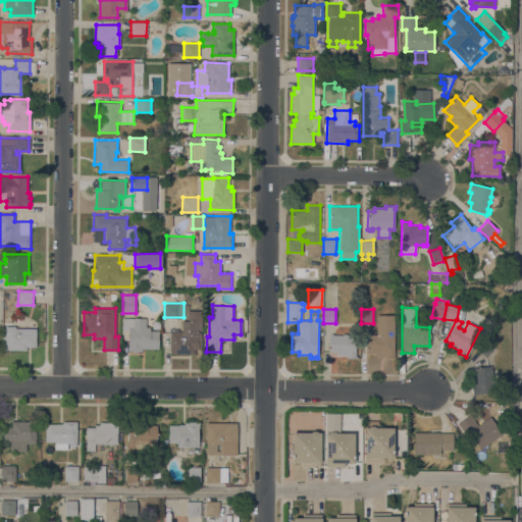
[(23,316),(18,321),(12,316),(17,310),(23,316)]
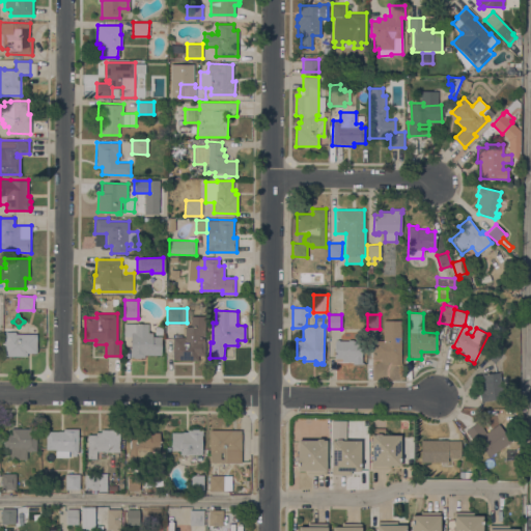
[(204,315),(204,335),(199,335),(199,337),(204,337),(204,341),(205,341),(205,355),(198,355),(198,360),(173,360),(172,337),(185,337),(185,326),(191,326),(191,315),(204,315)]
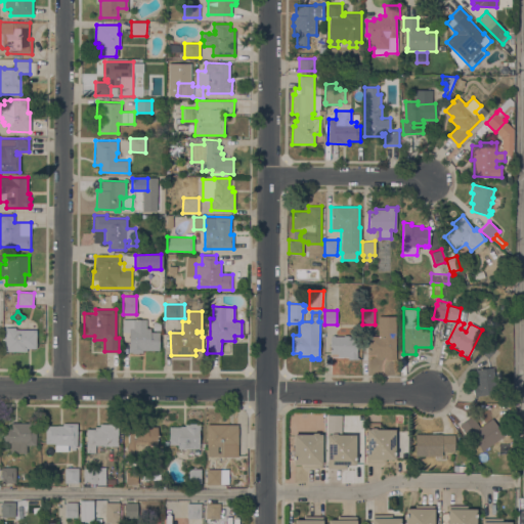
[(368,336),(378,336),(378,316),(396,316),(396,359),(386,359),(386,357),(376,357),(376,354),(367,354),(368,336)]
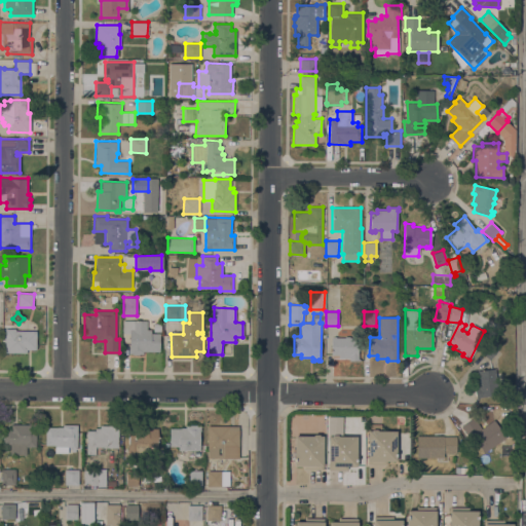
[(147,320),(147,329),(151,329),(151,333),(159,333),(159,350),(143,350),(143,353),(139,353),(139,354),(132,354),(132,353),(128,353),(128,348),(129,348),(129,333),(123,333),(122,320),(147,320)]
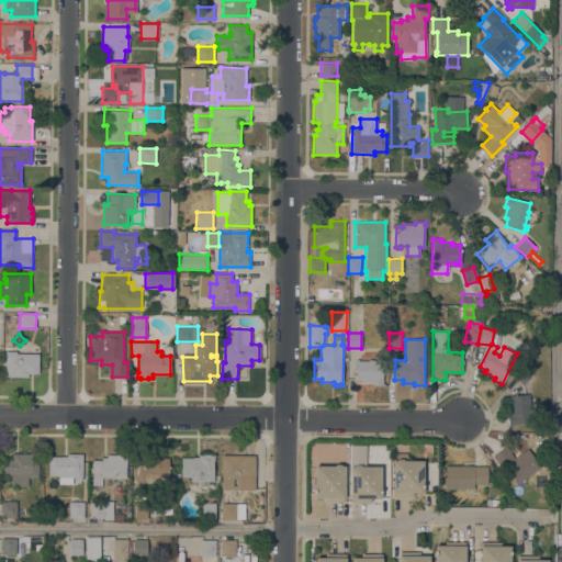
[(4,377),(6,350),(17,350),(17,352),(38,353),(38,373),(29,373),(29,377),(4,377)]
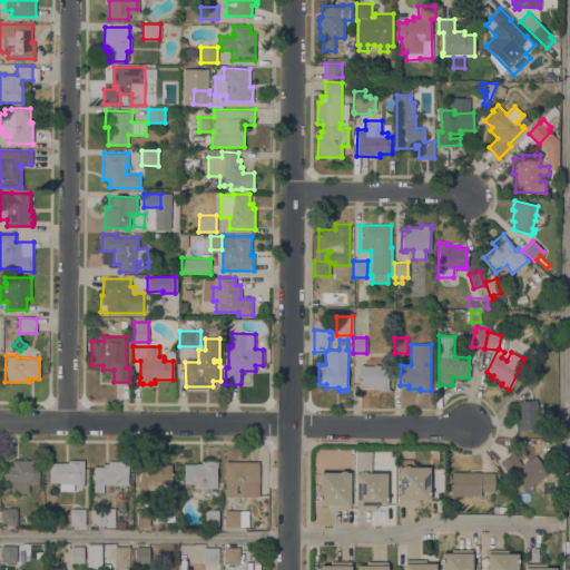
[(387,389),(390,389),(390,390),(379,390),(379,387),(367,387),(367,384),(360,384),(359,365),(374,365),(374,364),(379,364),(379,365),(387,365),(387,389)]
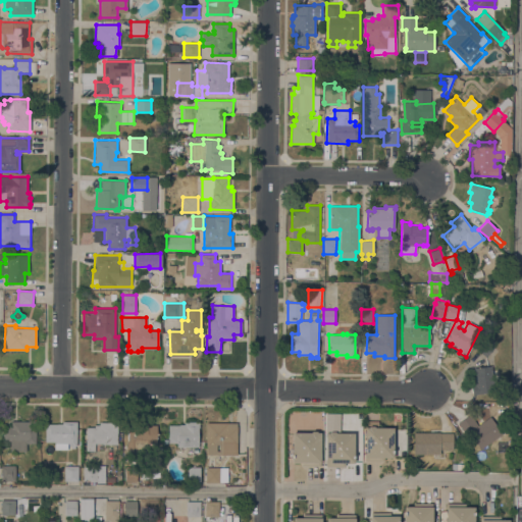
[(491,365),(491,367),(492,367),(493,369),(491,369),(494,392),(472,395),(471,385),(473,385),(472,374),(475,374),(474,367),(491,365)]
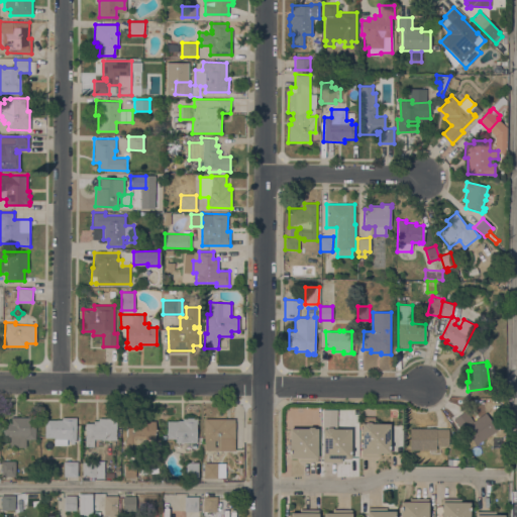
[(497,430),(476,444),(464,428),(460,430),(452,418),(466,410),(473,421),(485,412),(497,430)]
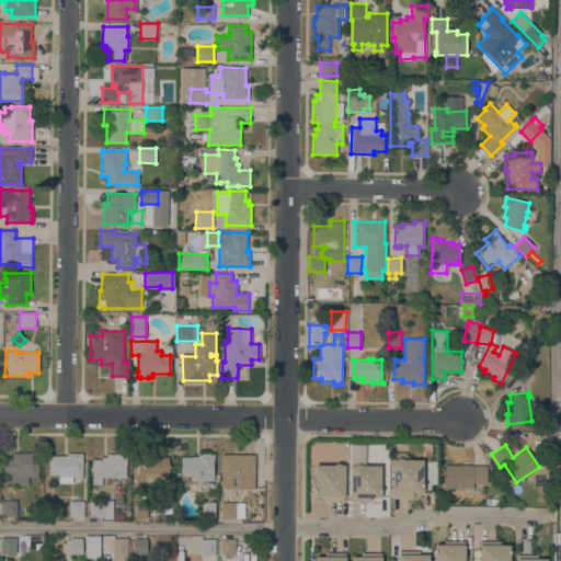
[(38,453),(38,476),(29,476),(27,484),(10,484),(11,473),(4,473),(4,470),(2,470),(2,465),(3,465),(4,457),(12,458),(12,451),(38,453)]
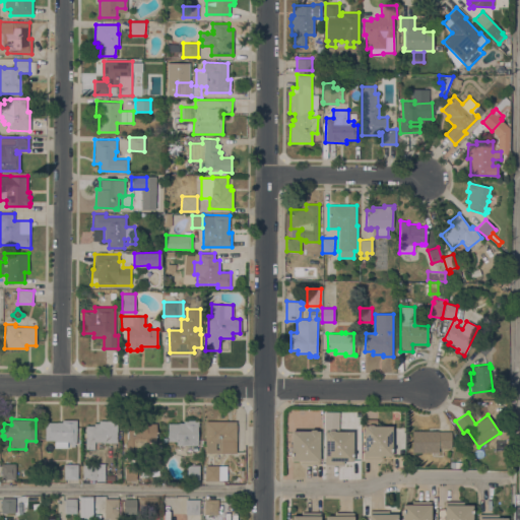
[(77,419),(76,444),(74,443),(74,446),(70,446),(70,444),(68,444),(68,441),(67,441),(67,448),(54,447),(55,440),(45,440),(45,421),(62,423),(62,419),(77,419)]
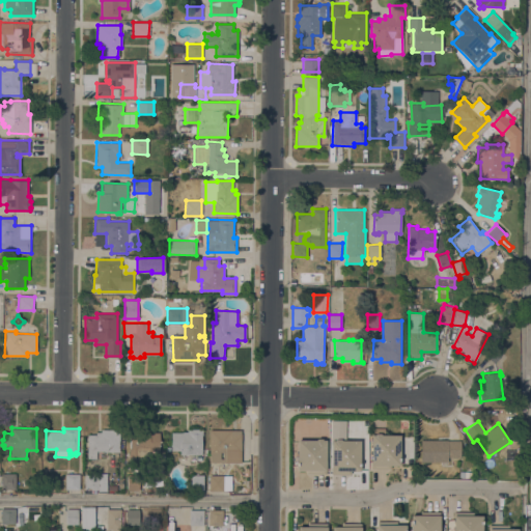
[(159,456),(129,456),(130,428),(149,428),(149,431),(160,431),(159,456)]
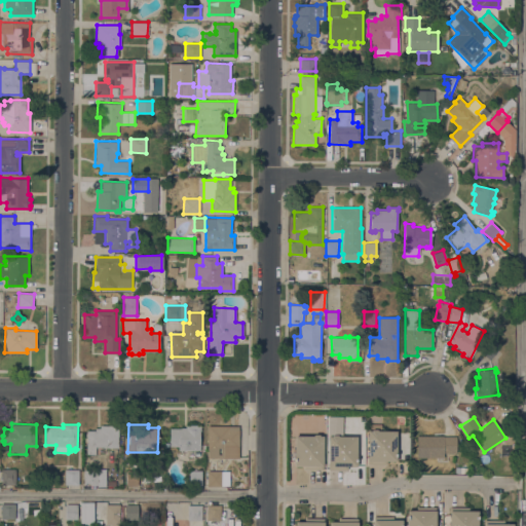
[(178,450),(178,446),(170,446),(170,447),(164,447),(164,442),(170,442),(170,427),(186,427),(186,425),(190,425),(190,424),(200,424),(200,430),(199,430),(199,450),(178,450)]
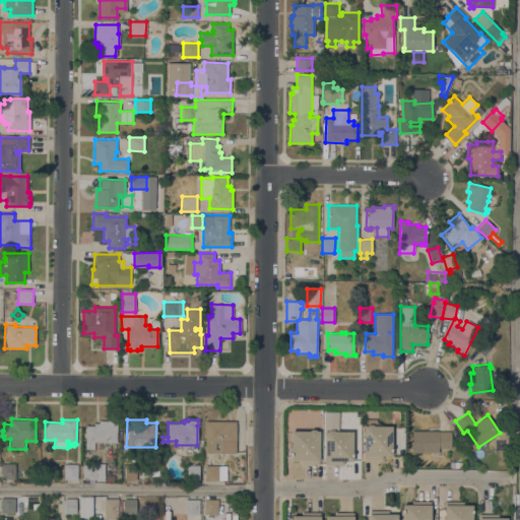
[(117,420),(117,443),(106,443),(106,442),(94,442),(94,449),(85,449),(85,426),(94,426),(94,423),(99,423),(99,420),(117,420)]
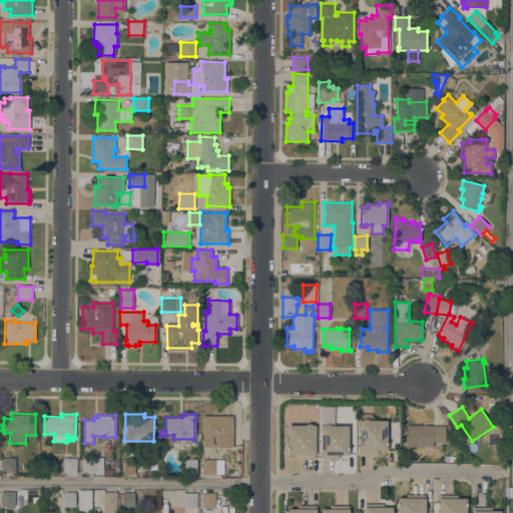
[(233,416),(232,447),(202,446),(203,439),(202,439),(202,415),(233,416)]
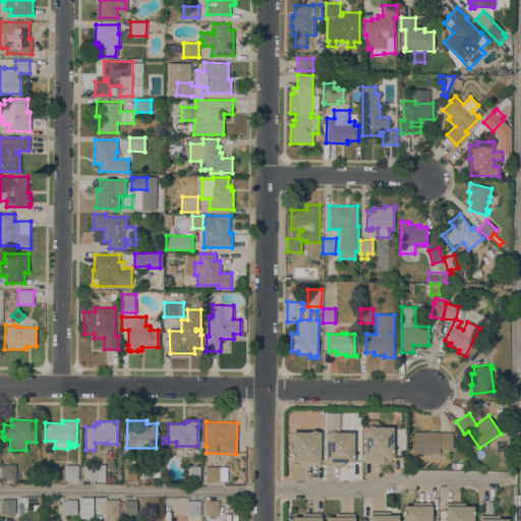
[(393,426),(392,457),(383,456),(383,460),(364,459),(364,426),(367,426),(369,425),(373,425),(374,426),(393,426)]
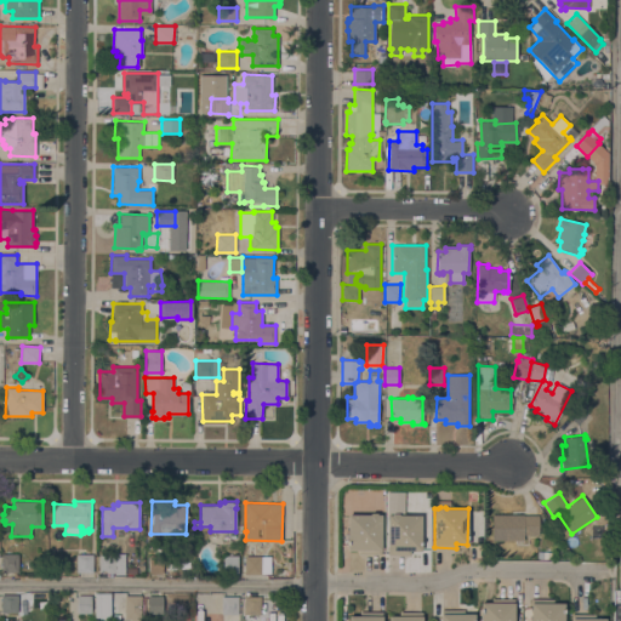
[(382,514),(381,554),(358,554),(358,550),(347,550),(348,514),(370,514),(371,512),(376,513),(379,514),(382,514)]
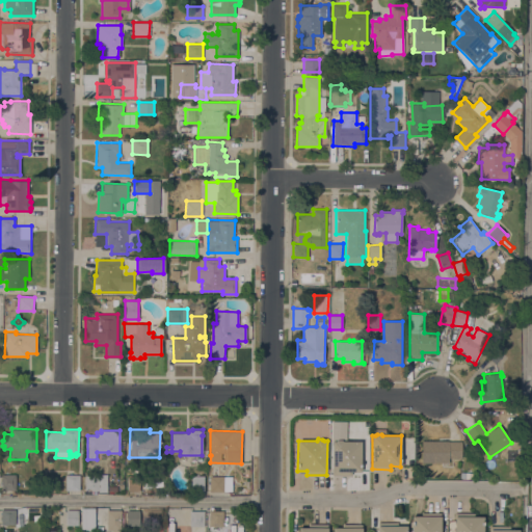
[(361,441),(361,472),(351,472),(351,475),(331,475),(333,441),(336,441),(337,440),(341,440),(342,441),(361,441)]
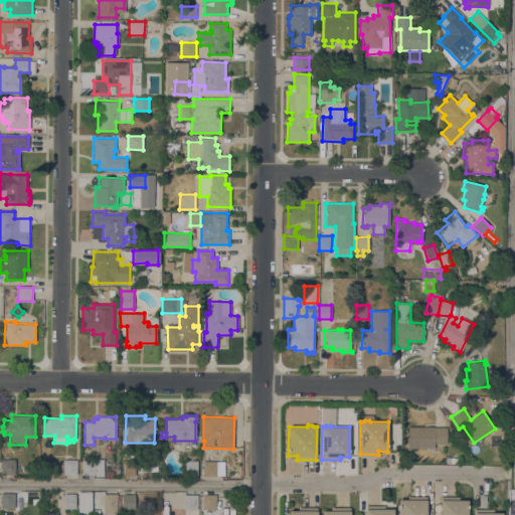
[(447,426),(447,444),(434,443),(434,448),(407,448),(407,426),(447,426)]
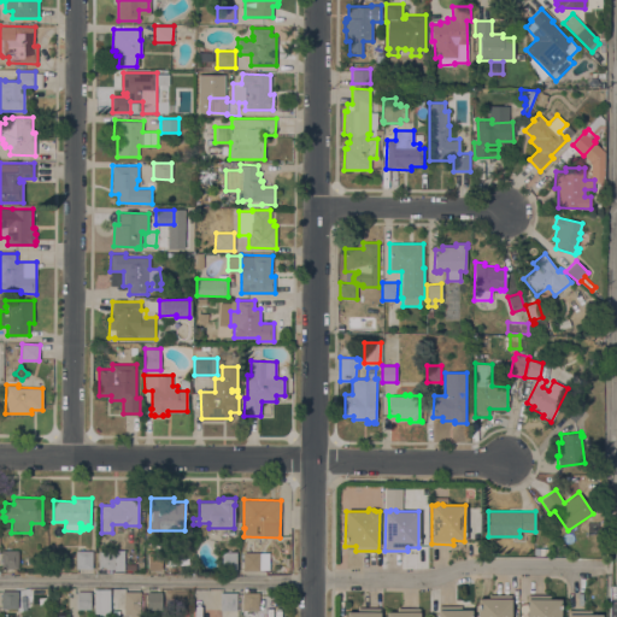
[(124,571),(115,571),(115,569),(98,569),(98,551),(115,551),(115,548),(124,548),(124,571)]
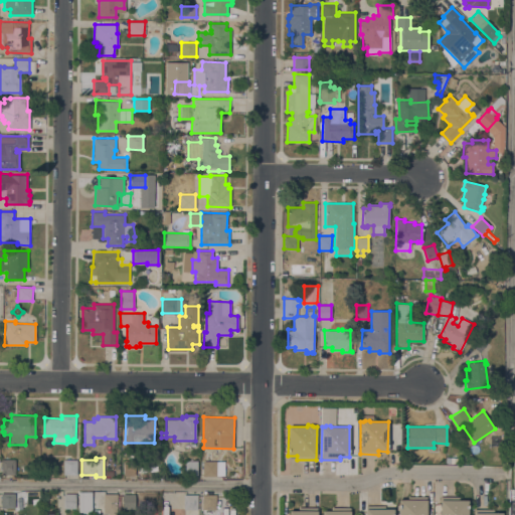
[(15,459),(15,474),(1,474),(1,459),(15,459)]
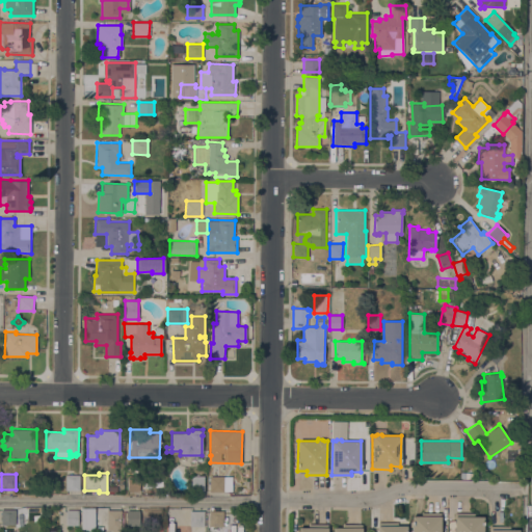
[(80,475),(79,490),(65,490),(65,474),(80,475)]
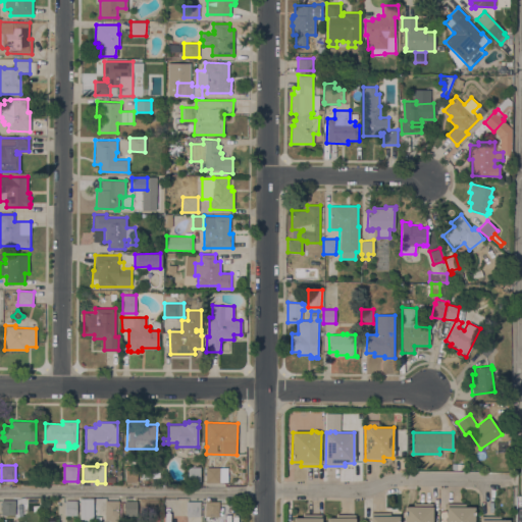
[(124,482),(124,466),(136,466),(137,481),(124,482)]
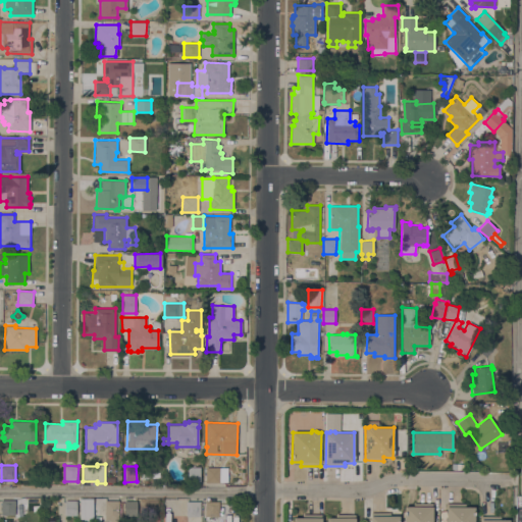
[(188,482),(188,467),(200,467),(200,481),(188,482)]
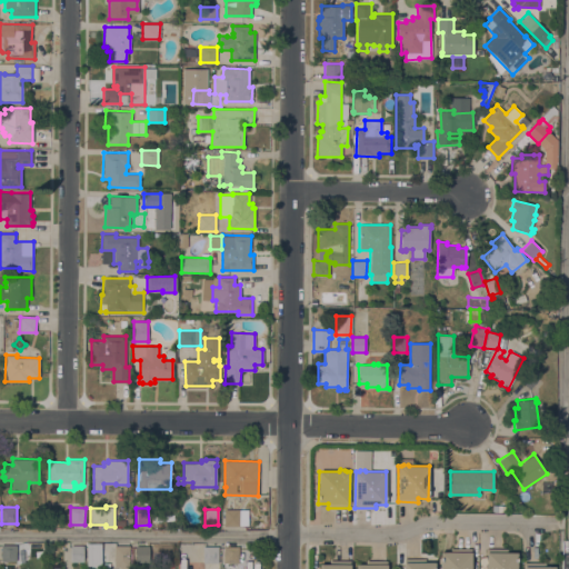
[(248,509),(248,526),(225,526),(225,515),(222,515),(222,510),(225,510),(225,509),(248,509)]
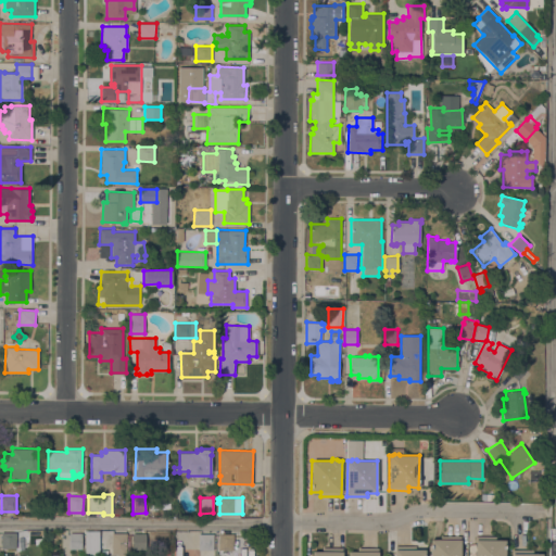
[(112,554),(112,547),(105,547),(105,531),(113,531),(113,533),(126,533),(126,554),(112,554)]
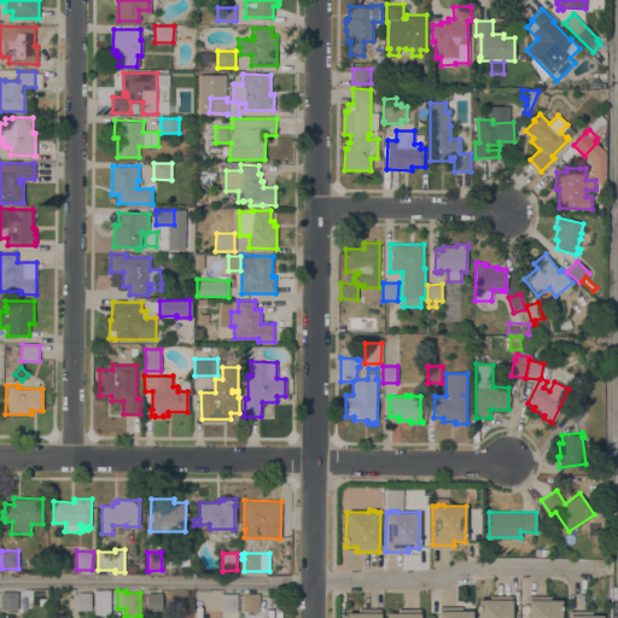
[(1,592),(18,592),(18,610),(1,610),(1,592)]
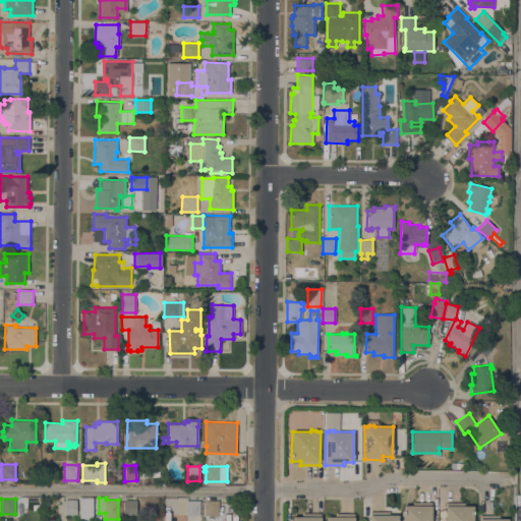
[(76,499),(76,514),(65,514),(65,499),(76,499)]
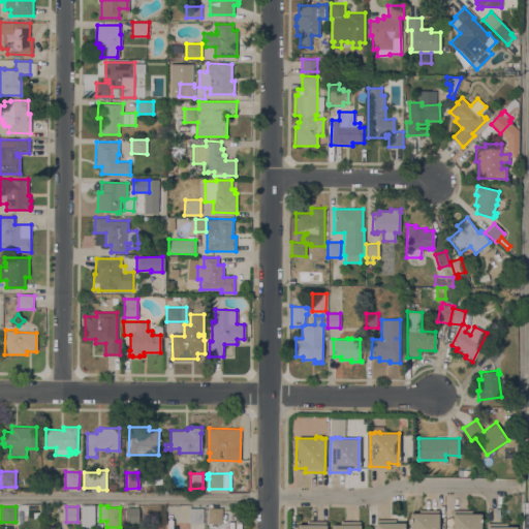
[(138,507),(137,523),(125,523),(126,506),(138,507)]
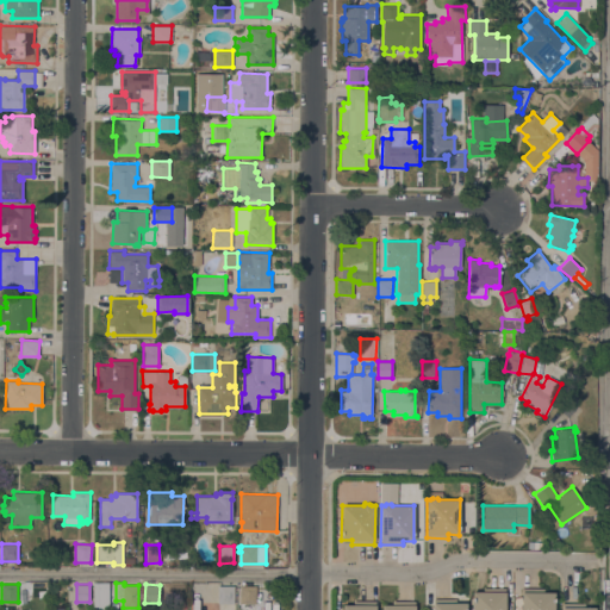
[(235,585),(234,603),(217,603),(217,585),(235,585)]
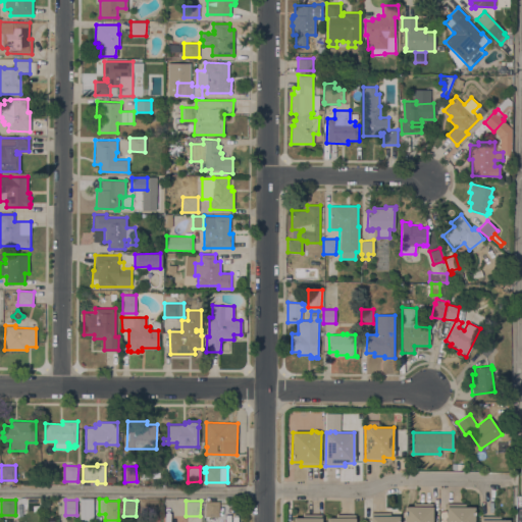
[(219,502),(219,516),(205,516),(205,502),(219,502)]
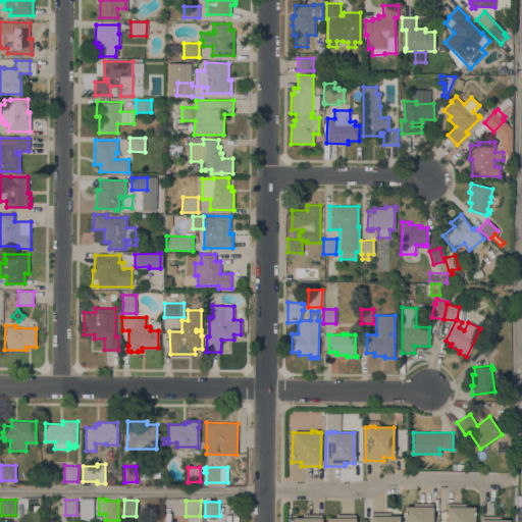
[(404,521),(404,506),(413,506),(414,503),(432,503),(432,509),(432,521),(404,521)]
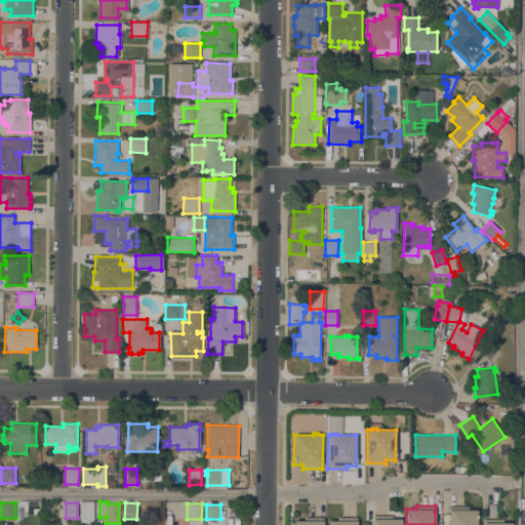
[(448,524),(448,506),(468,507),(468,509),(477,510),(476,524),(448,524)]
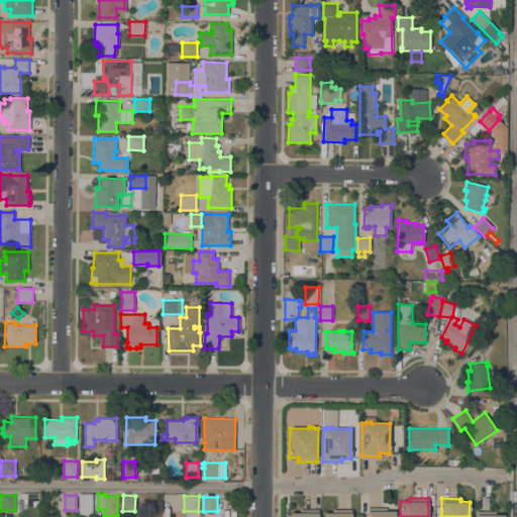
[(367,516),(367,507),(386,508),(386,510),(395,510),(395,516),(367,516)]
